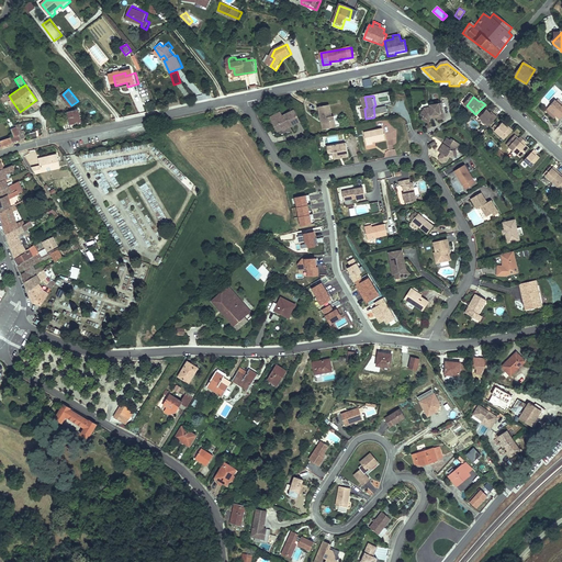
[(561,112),(561,104),(553,98),(547,107),(555,114),(559,116),(561,112)]
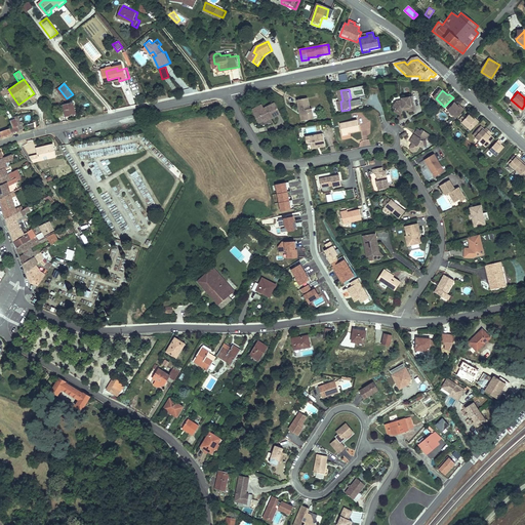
[(11,94),(9,96),(15,106),(18,105),(11,94)]
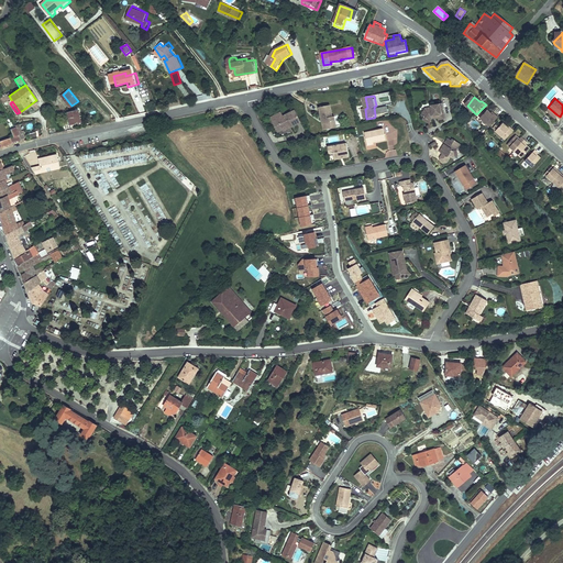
[(426,116),(430,117),(432,112),(439,110),(438,108),(438,105),(430,108),(426,116)]
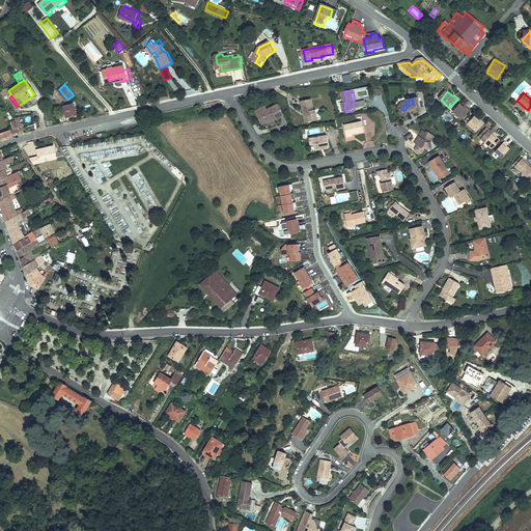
[(406,110),(404,113),(408,115),(413,116),(415,112),(421,110),(422,114),(422,115),(428,113),(423,99),(413,102),(414,104),(408,106),(406,110)]
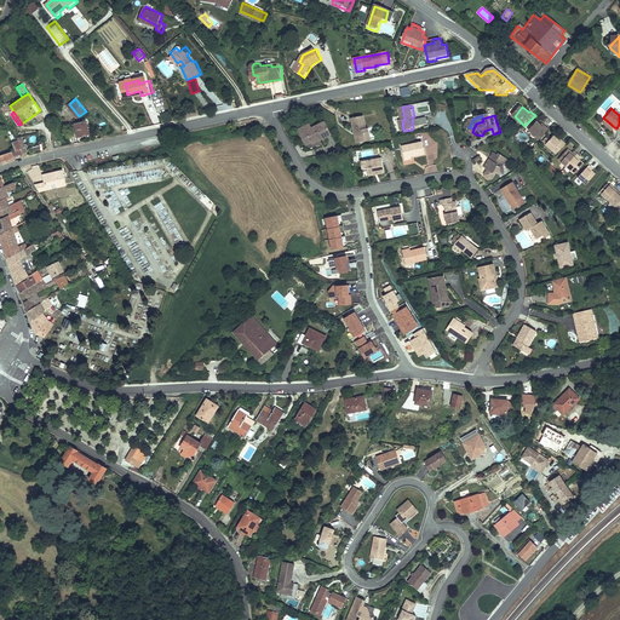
[(368,116),(356,119),(357,130),(362,130),(365,142),(374,141),(373,128),(371,128),(368,116)]
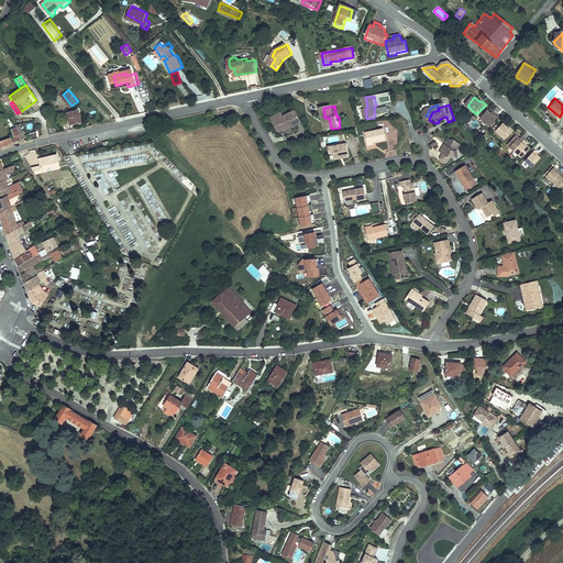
[(556,114),(548,107),(544,110),(554,118),(556,114)]
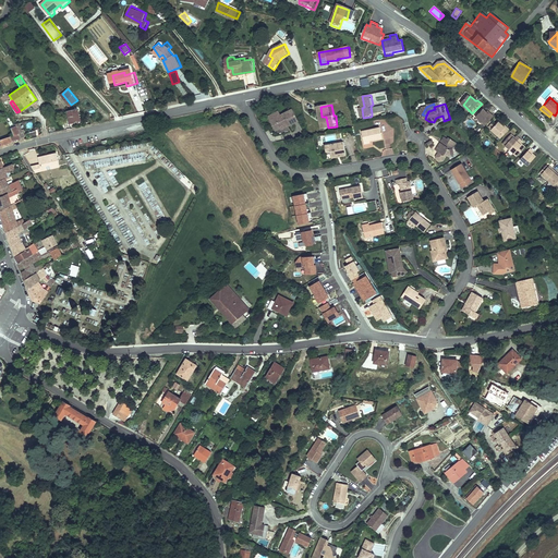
[(58,112),(64,122),(71,119),(81,118),(80,108),(58,112)]
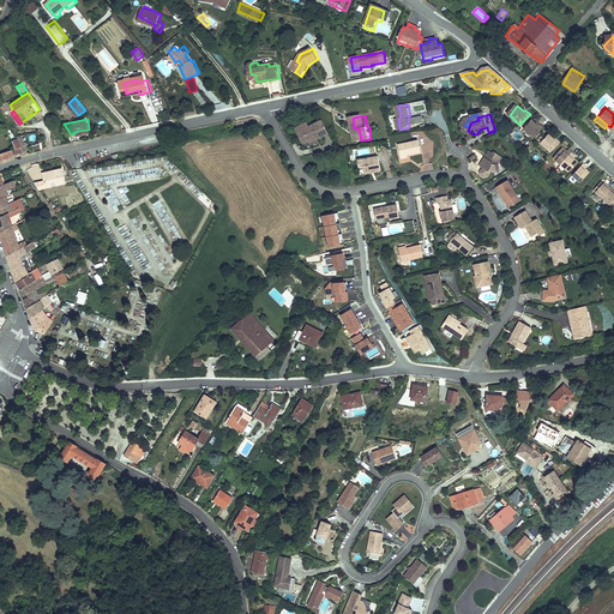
[(309,120),(298,126),(305,143),(311,139),(321,134),(321,137),(331,132),(325,119),(312,125),(309,120)]
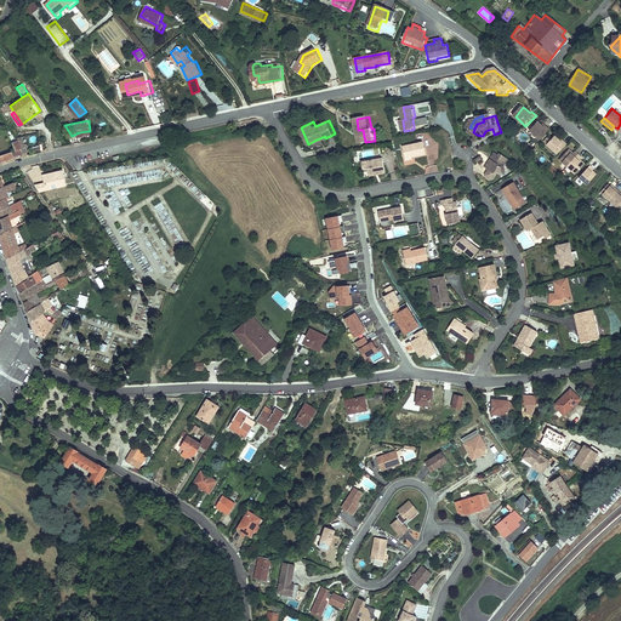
[(541,121),(531,131),(543,142),(553,130),(550,126),(547,127),(541,121)]
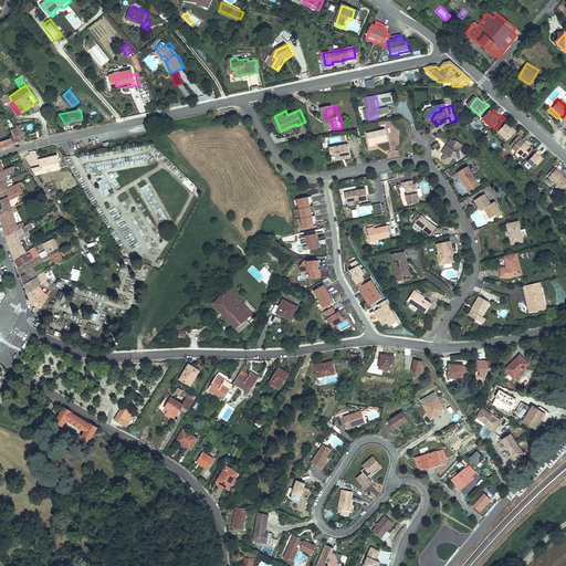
[(440,124),(435,123),(435,126),(442,128),(443,124),(450,122),(449,117),(442,119),(440,124)]
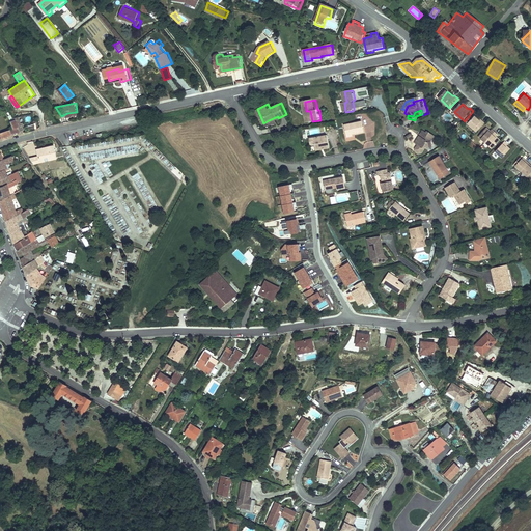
[(447,123),(451,116),(446,114),(443,120),(447,123)]
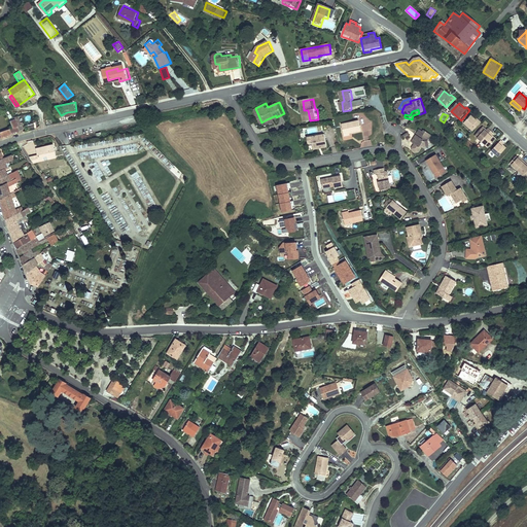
[(476,115),(467,124),(477,132),(485,123),(481,118),(480,119),(476,115)]
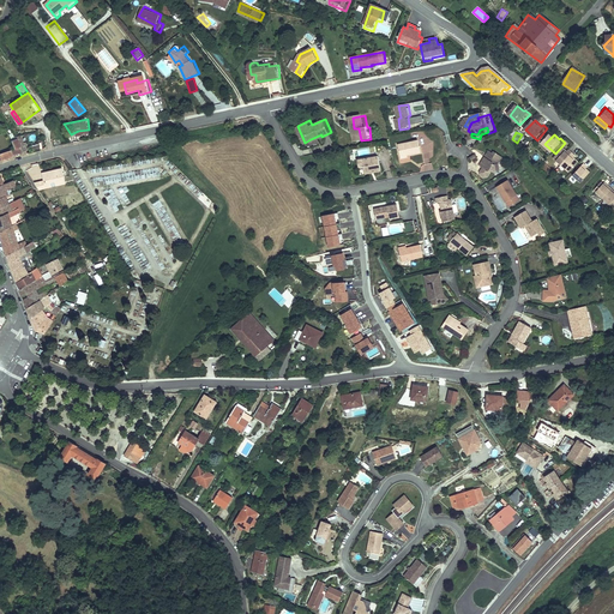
[(19,139),(12,140),(14,149),(16,156),(24,154),(19,139)]
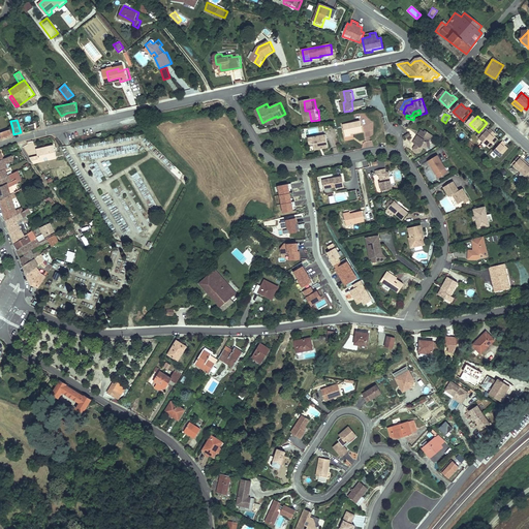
[(363,122),(345,125),(347,136),(365,132),(363,122)]
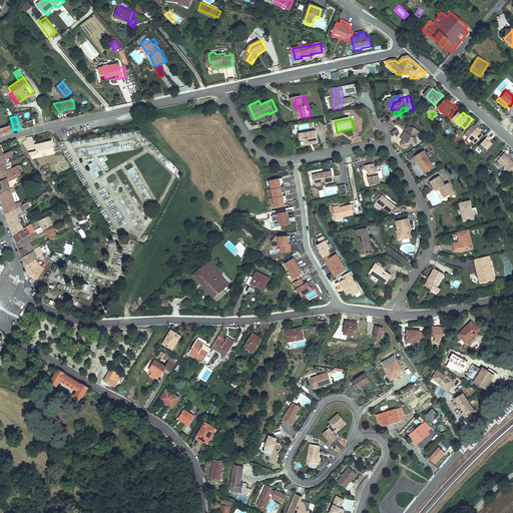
[(13,130),(12,124),(0,128),(0,132),(1,134),(7,132),(7,131),(8,131),(9,131),(13,130)]
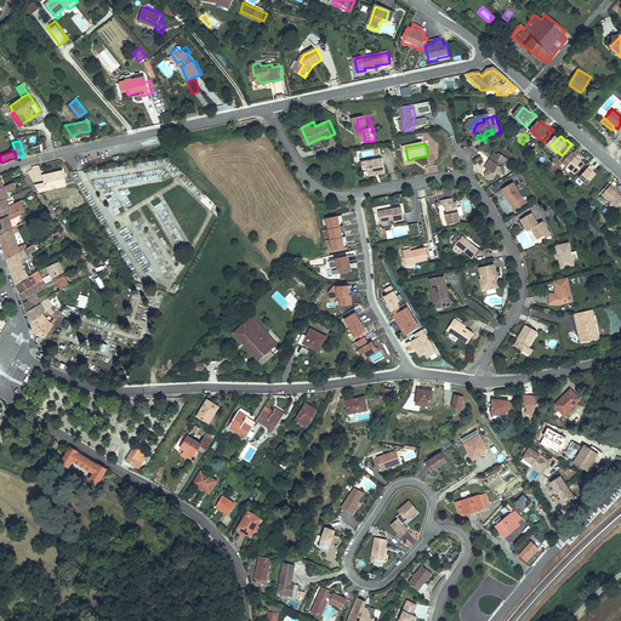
[(574,151),(565,159),(581,174),(590,164),(585,160),(587,157),(580,151),(577,154),(574,151)]
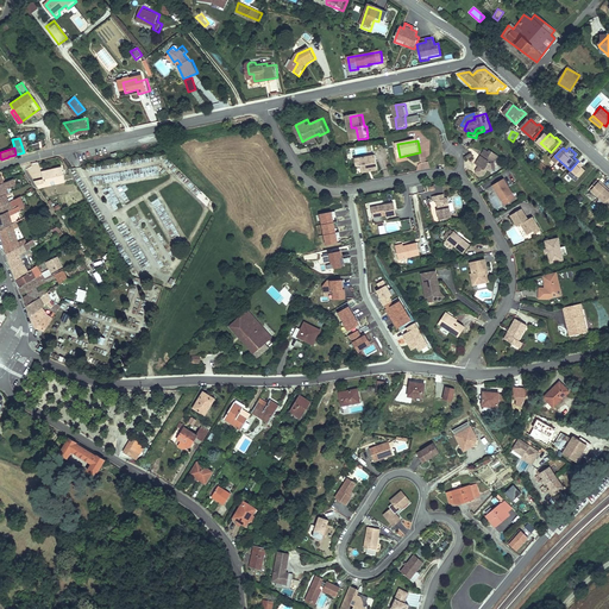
[(489,157),(488,159),(485,158),(482,163),(484,165),(482,170),(482,173),(487,175),(489,175),(493,169),(495,170),(501,169),(500,162),(504,156),(496,150),(495,151),(491,149),(487,155),(489,157)]
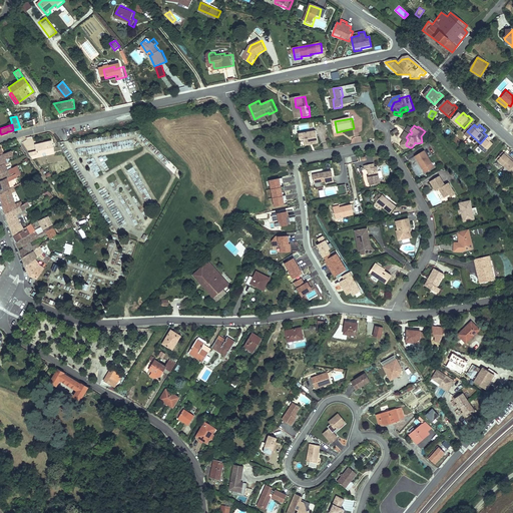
[(320,131),(302,133),(303,140),(308,139),(309,145),(322,143),(320,131)]
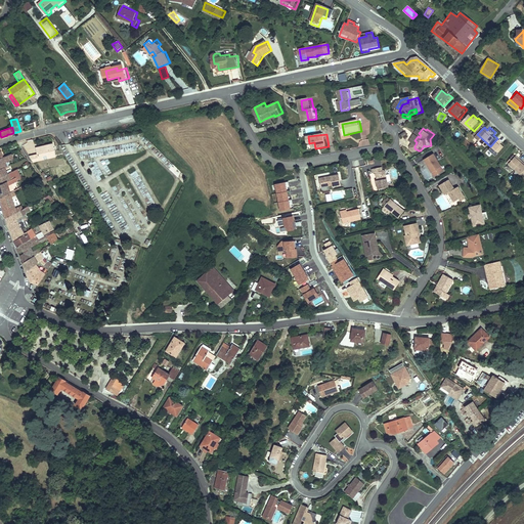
[(503,138),(494,149),(501,155),(508,146),(505,143),(507,141),(503,138)]
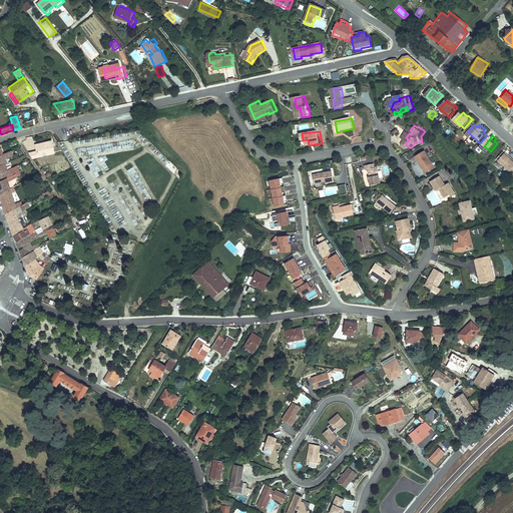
[(51,138),(34,142),(36,149),(28,151),(32,157),(43,154),(42,150),(45,149),(46,153),(55,151),(51,138)]
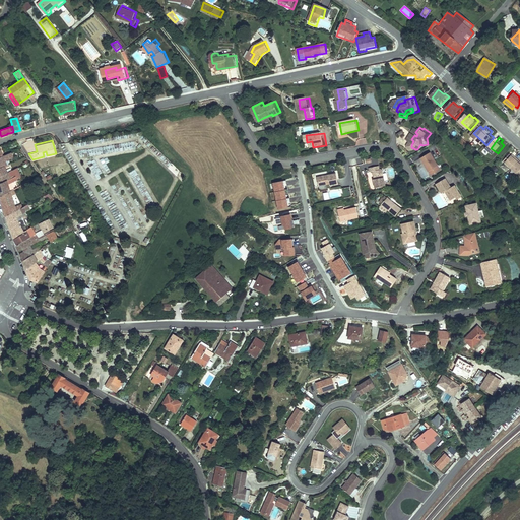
[(443,165),(435,151),(425,157),(433,172),(443,165)]
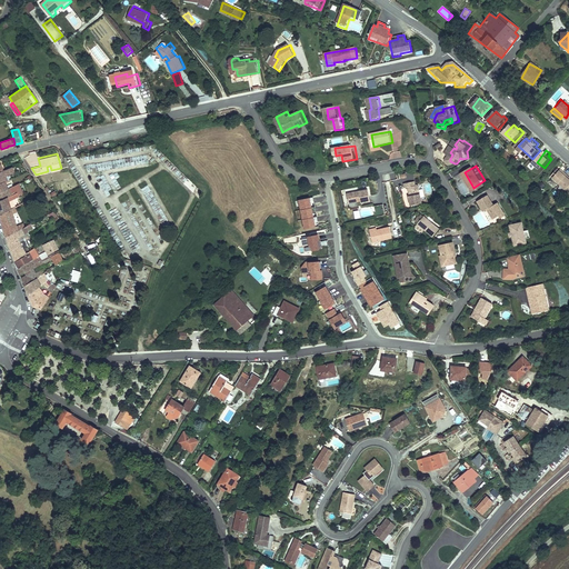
[(0,183),(8,181),(6,177),(15,173),(12,168),(3,171),(0,172),(0,183)]
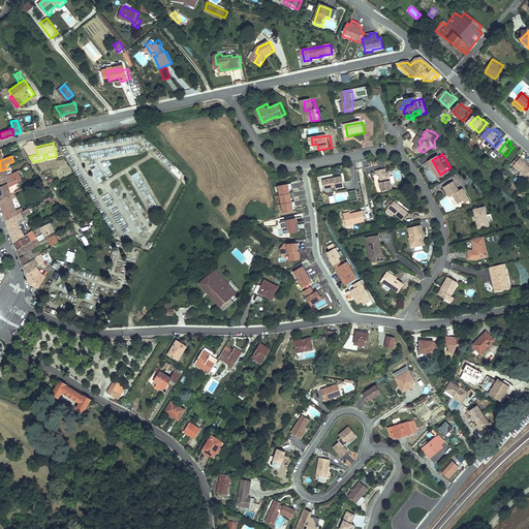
[(522,156),(516,163),(524,169),(528,163),(528,159),(525,156),(524,157),(522,156)]
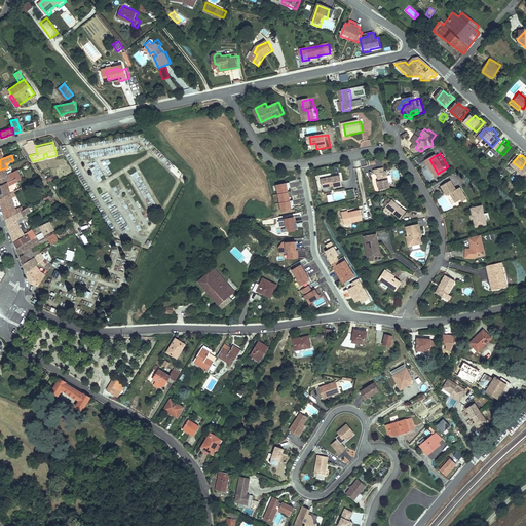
[(386,163),(376,165),(382,187),(393,185),(390,168),(387,168),(386,163)]
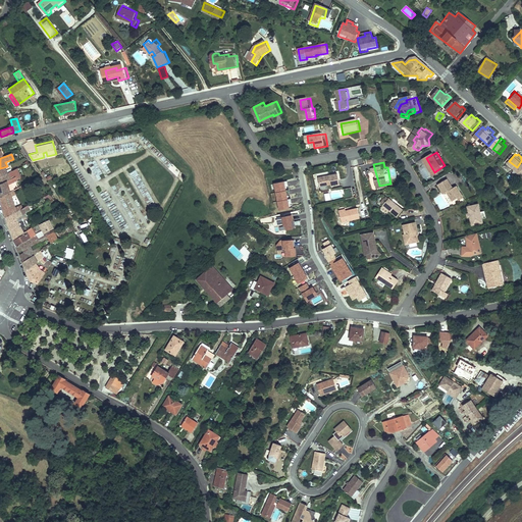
[(5,169),(10,167),(9,165),(7,166),(0,168),(0,176),(8,173),(5,169)]
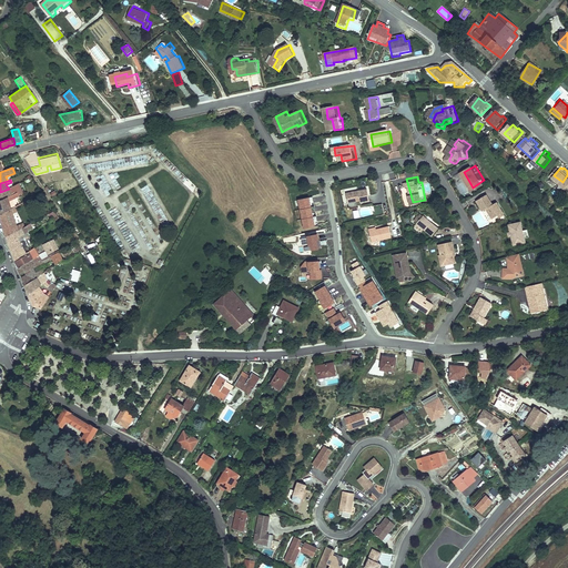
[(70,182),(61,182),(61,191),(70,192),(70,182)]
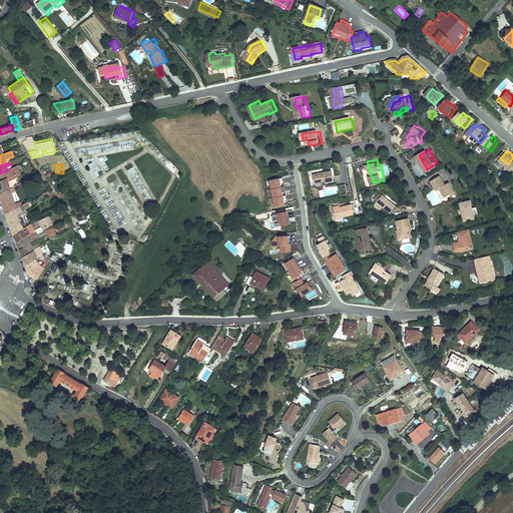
[(22,175),(18,165),(8,170),(0,173),(0,181),(16,173),(18,177),(22,175)]
